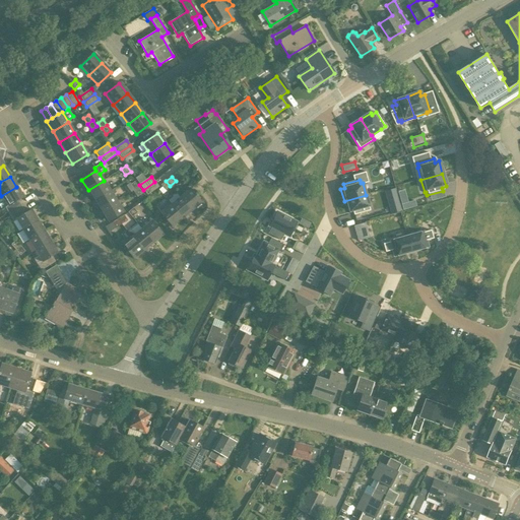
[(111,191),(104,181),(88,190),(94,201),(111,191)]
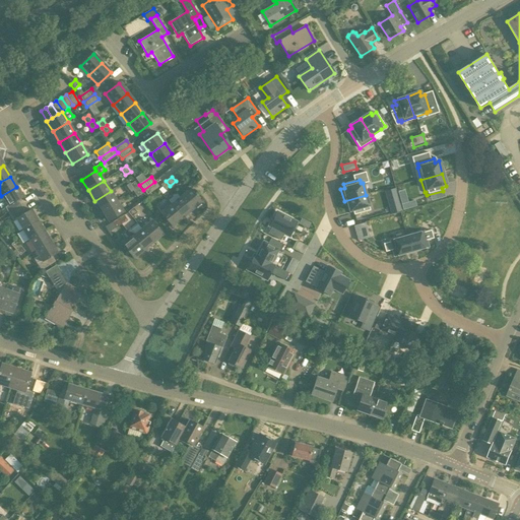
[(165,190),(170,186),(166,181),(160,186),(165,190)]
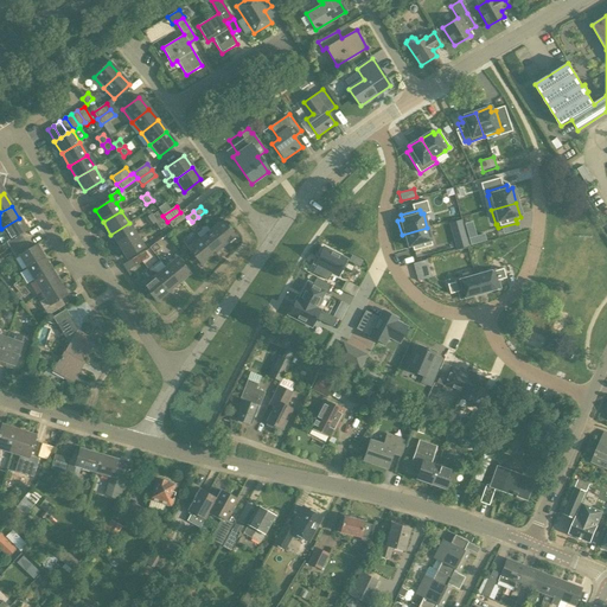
[(185,219),(180,212),(167,222),(172,228),(185,219)]
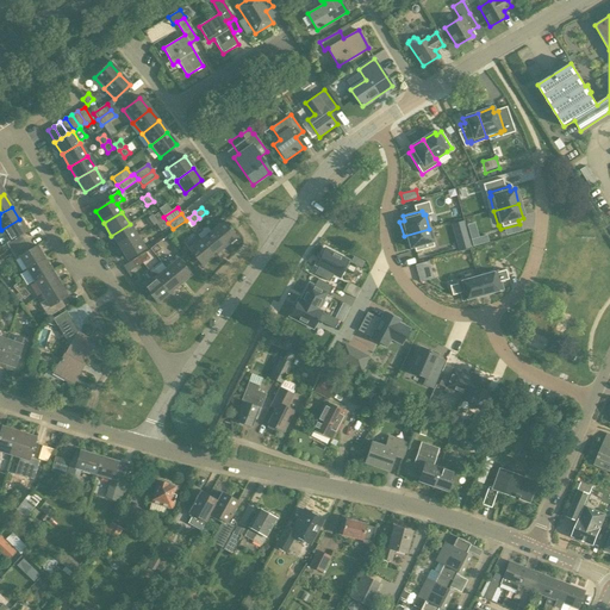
[(151,218),(156,225),(162,221),(157,215),(151,218)]
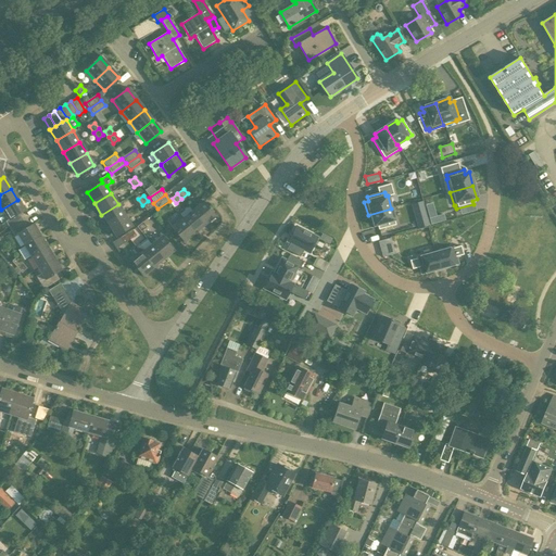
[(25,212),(17,200),(1,210),(8,222),(20,215),(25,212)]
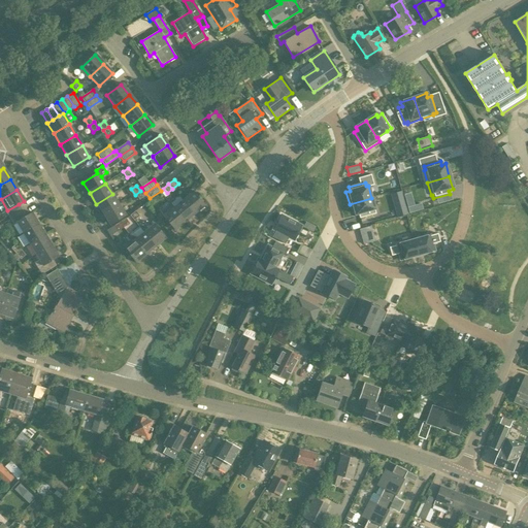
[(140,191),(135,195),(139,201),(144,197),(140,191)]
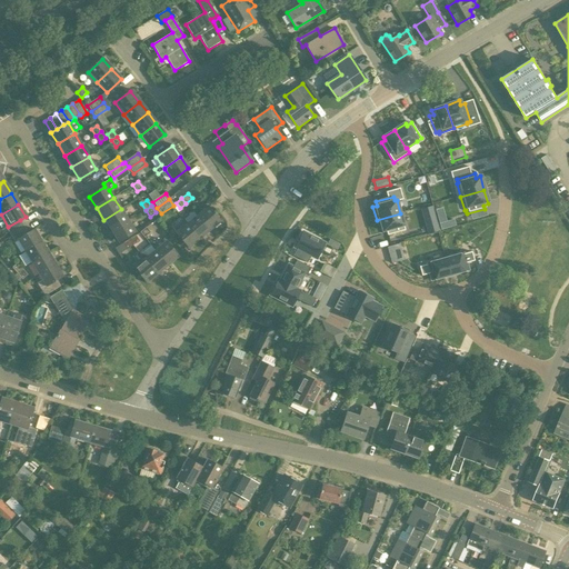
[(103,220),(110,231),(128,221),(123,213),(127,211),(123,207),(121,209),(103,220)]
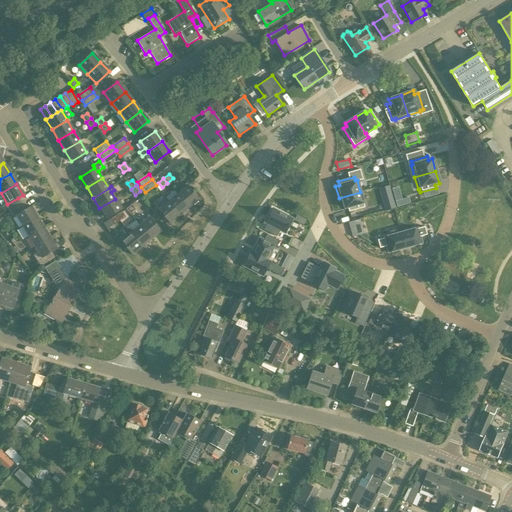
[(177,194),(188,208),(198,200),(186,186),(177,194)]
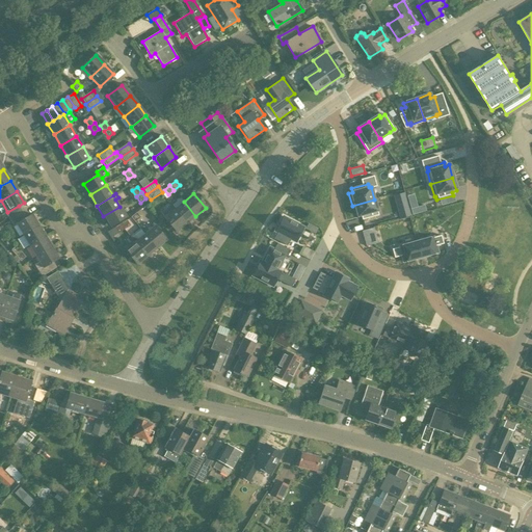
[(374,200),(352,206),(355,219),(360,218),(361,221),(377,216),(376,213),(378,213),(374,200)]
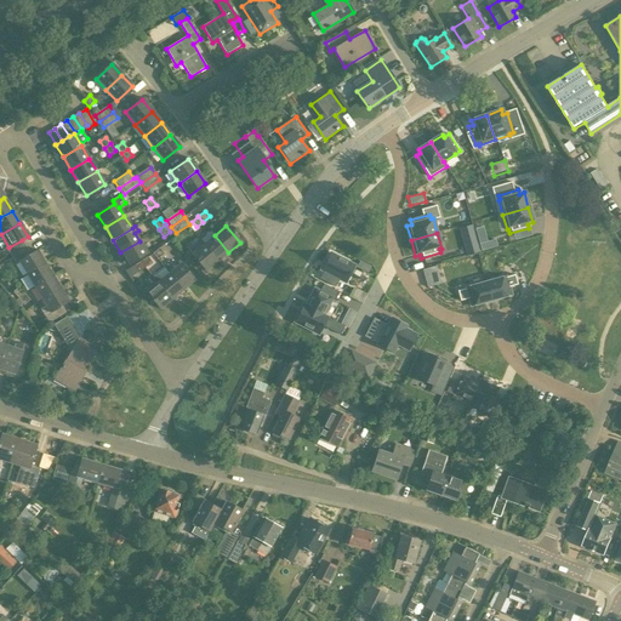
[(217,262),(228,252),(215,235),(203,245),(217,262)]
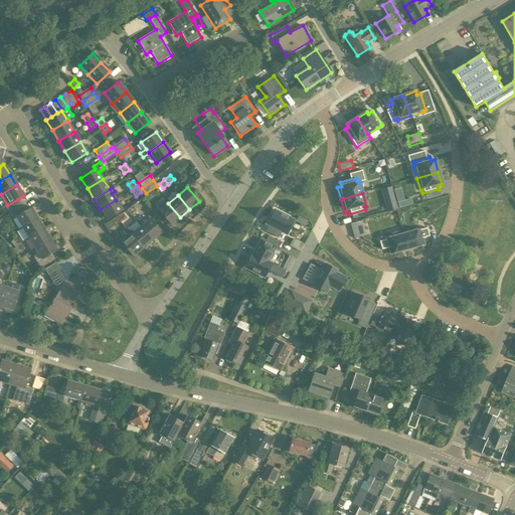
[(21,204),(18,199),(7,205),(5,206),(9,211),(21,204)]
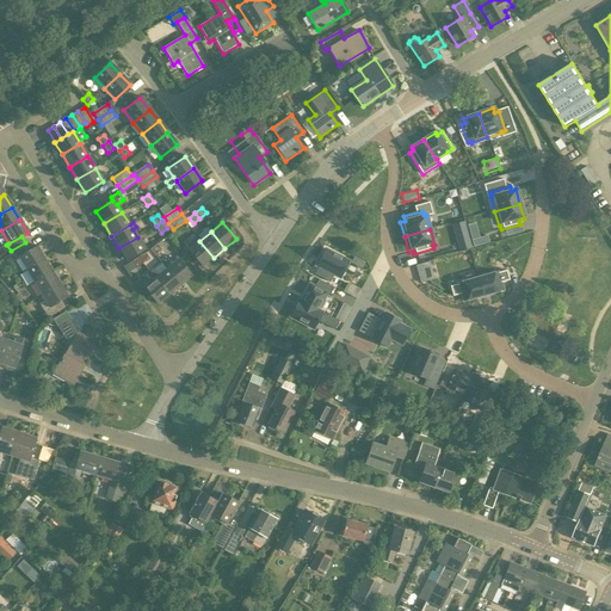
[(487,236),(479,239),(471,240),(474,247),(489,244),(487,236)]
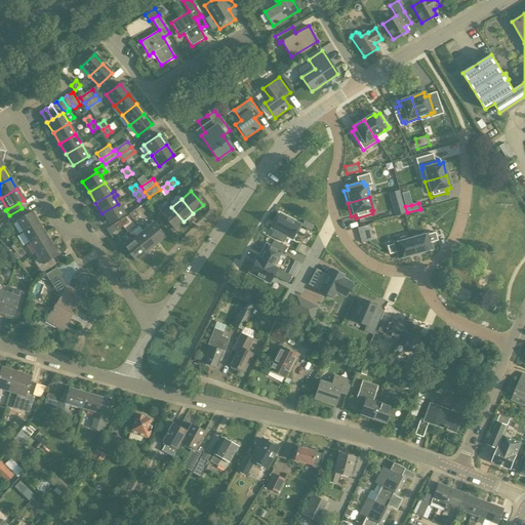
[(125,214),(118,204),(102,213),(109,225),(125,214)]
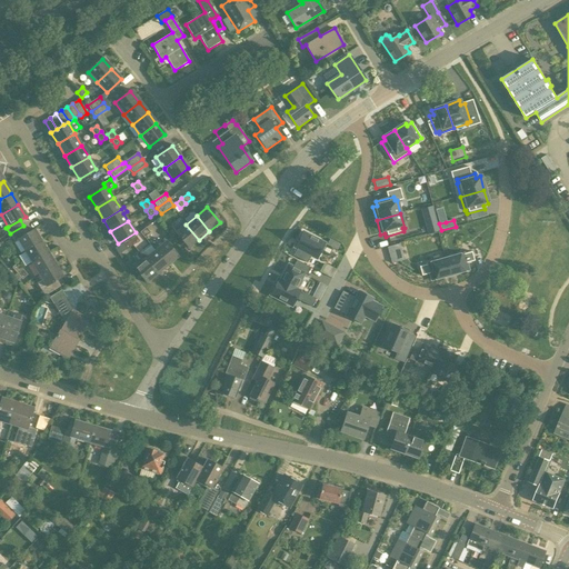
[(436,221),(425,225),(428,235),(439,231),(436,221)]
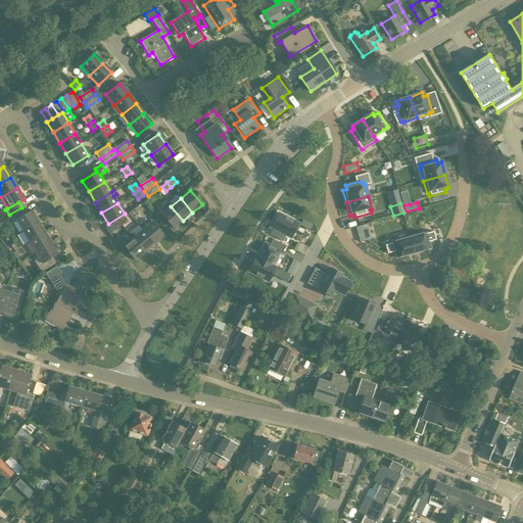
[(173,229),(183,221),(171,206),(161,215),(173,229)]
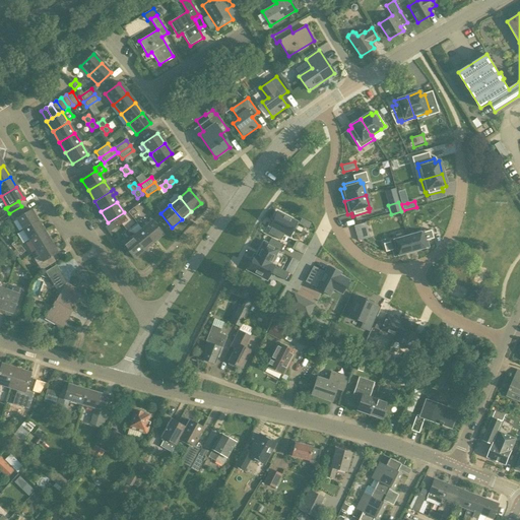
[(13,221),(15,220),(25,213),(22,208),(10,216),(13,221)]
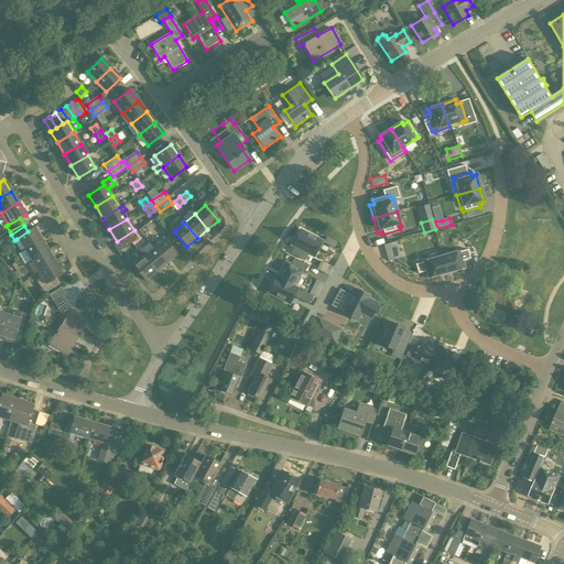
[(139,231),(143,236),(149,231),(144,226),(139,231)]
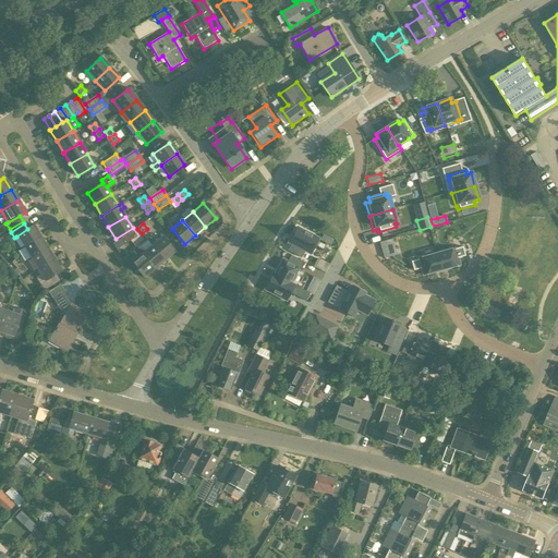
[(16,237),(23,247),(40,238),(33,226),(27,229),(16,237)]
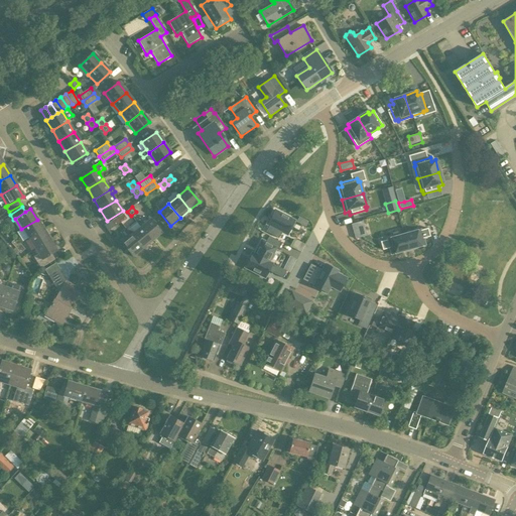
[(268,221),(264,228),(287,239),(295,223),(273,212),(270,218),(269,222),(268,221)]
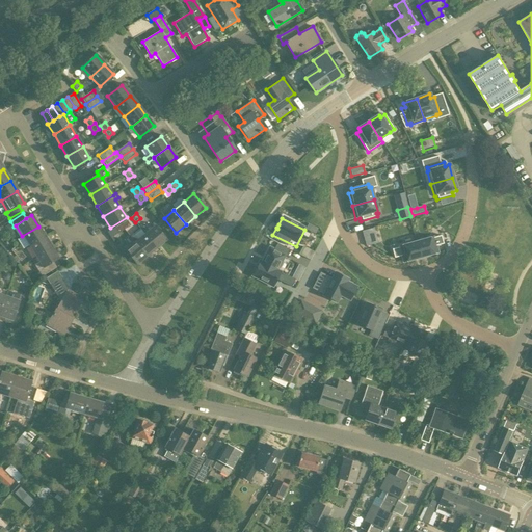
[(121,224),(124,231),(130,227),(127,221),(121,224)]
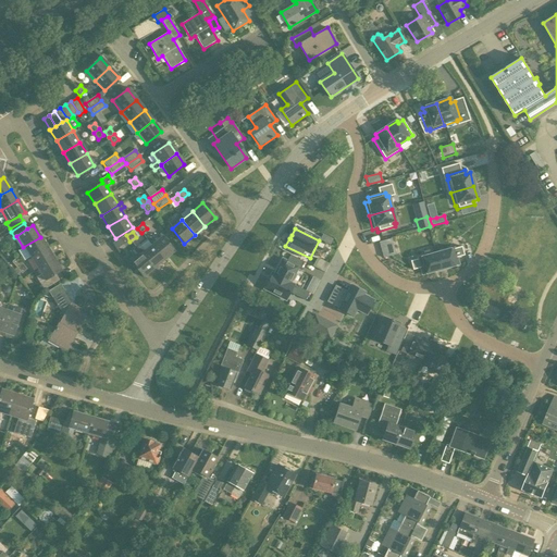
[(321,239),(331,244),(333,237),(323,233),(321,239)]
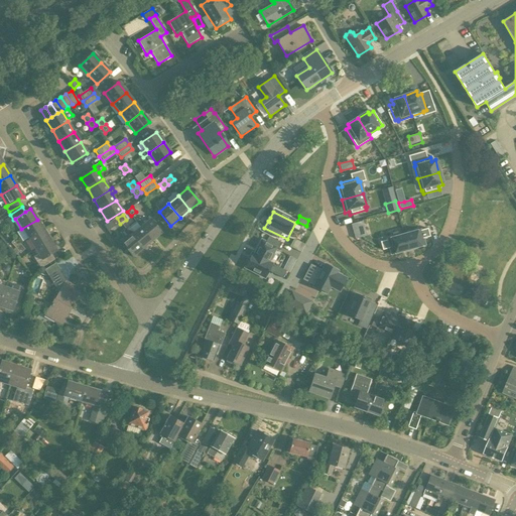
[(114,227),(120,224),(117,218),(111,222),(114,227)]
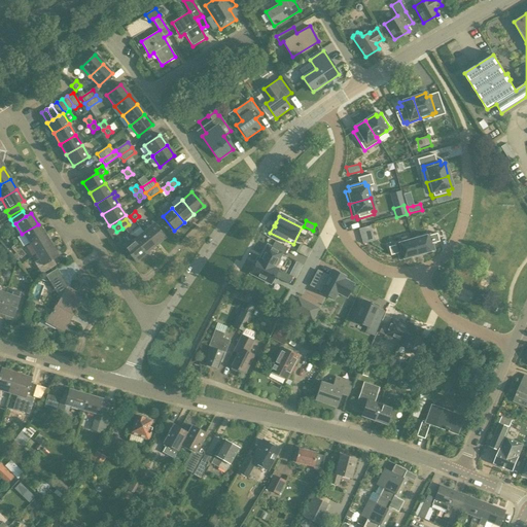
[(143,233),(155,246),(165,238),(153,223),(143,233)]
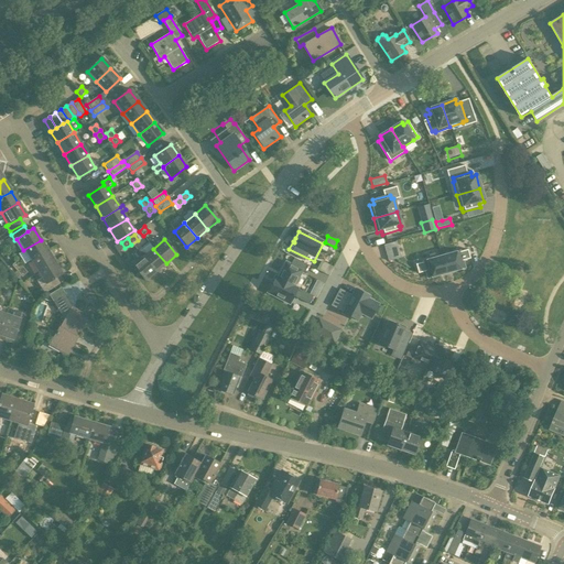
[(47,251),(41,240),(23,250),(31,262),(47,251)]
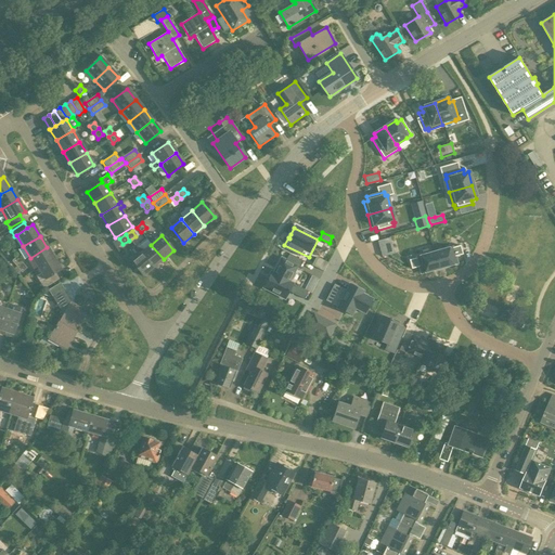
[(391,244),(378,247),(382,257),(395,254),(391,244)]
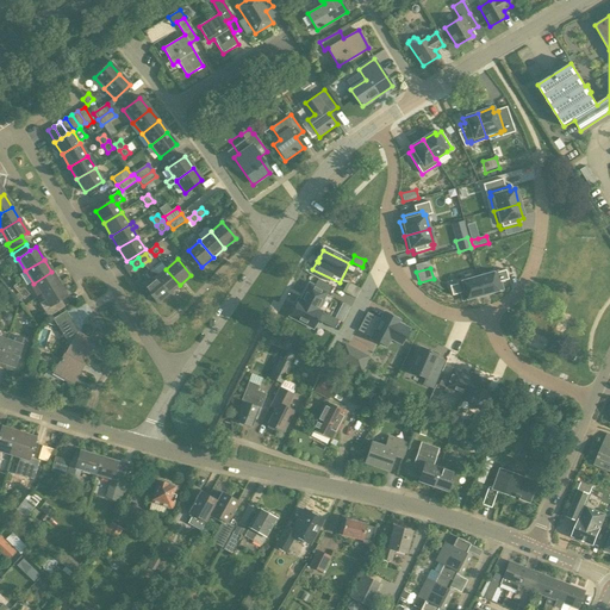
[(168,294),(180,285),(166,269),(155,278),(168,294)]
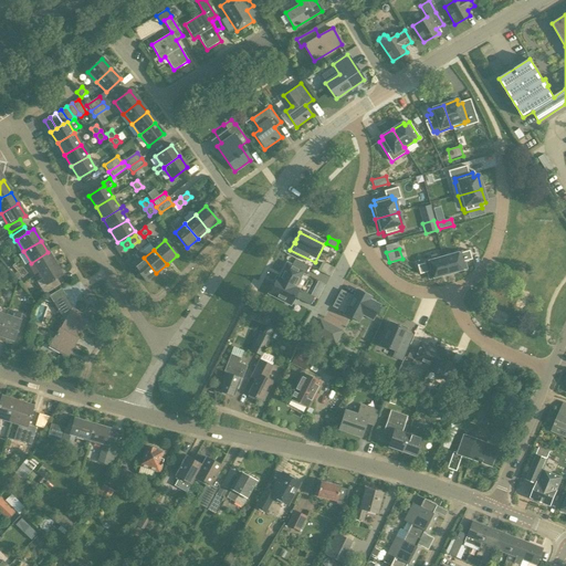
[(31,263),(38,274),(55,264),(48,252),(31,263)]
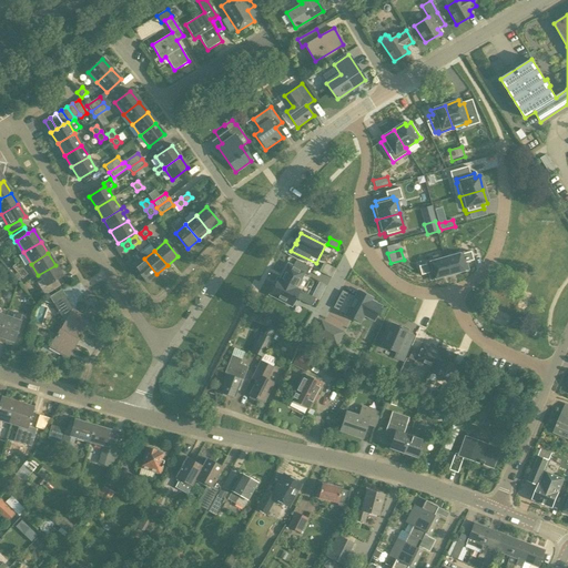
[(463,253),(443,259),(448,277),(467,272),(465,264),(472,262),(469,253),(463,254),(463,253)]
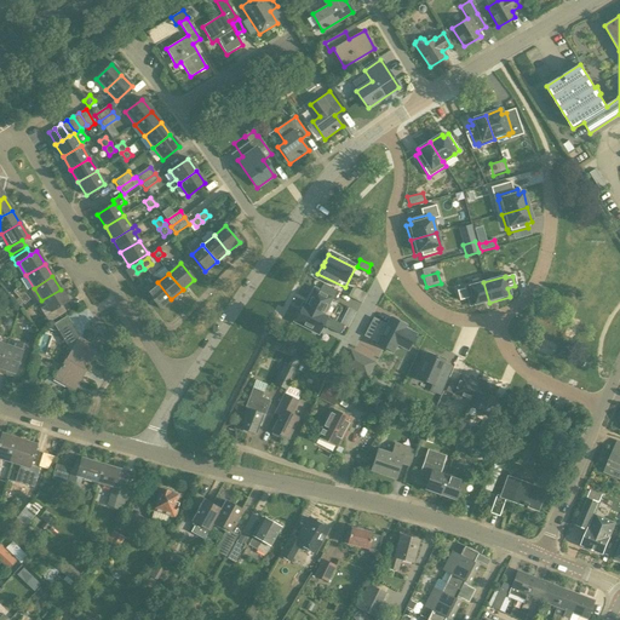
[(160,309),(171,299),(158,282),(145,292),(160,309)]
